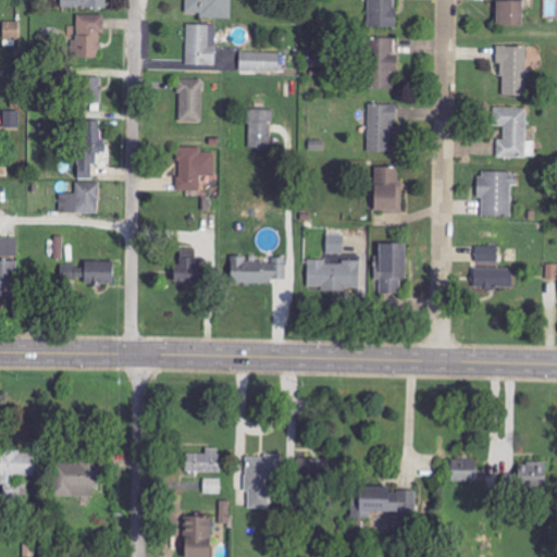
[(185,0),(186,14),(201,14),(201,17),(232,19),(231,0),(185,0)]
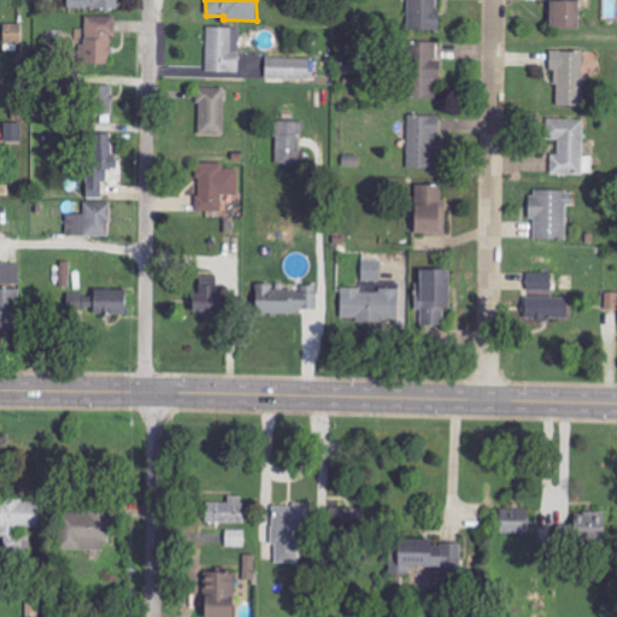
[(439,30),(439,0),(409,0),(409,30),(439,30)]
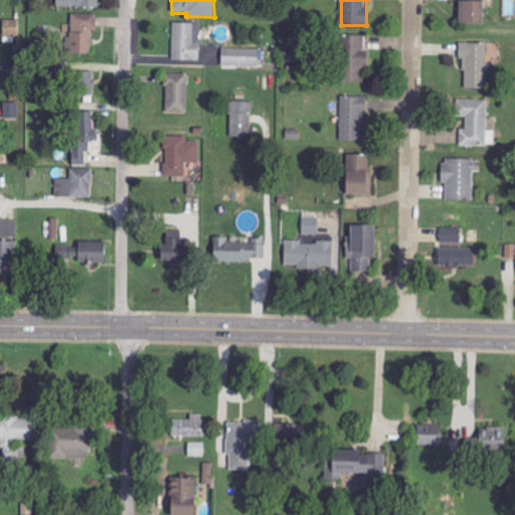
[(459,0),(459,23),(484,24),(484,0),(459,0)]
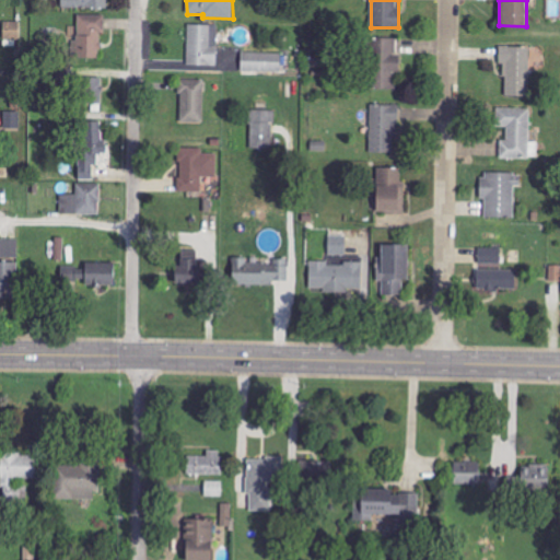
[(76,57),(101,58),(101,33),(104,33),(105,14),(77,14),(76,57)]
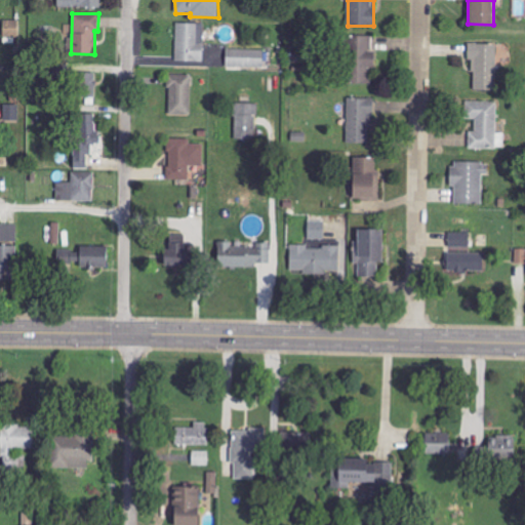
[(17,21),(4,21),(4,36),(17,36),(17,21)]
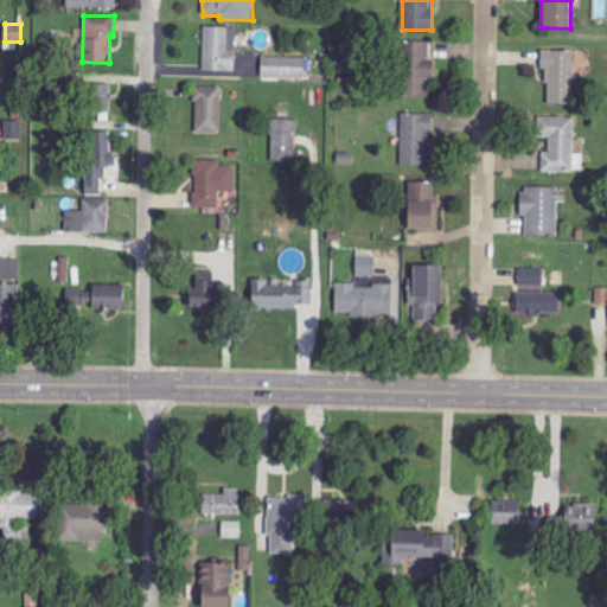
[(235,71),(236,27),(203,27),(203,71),(235,71)]
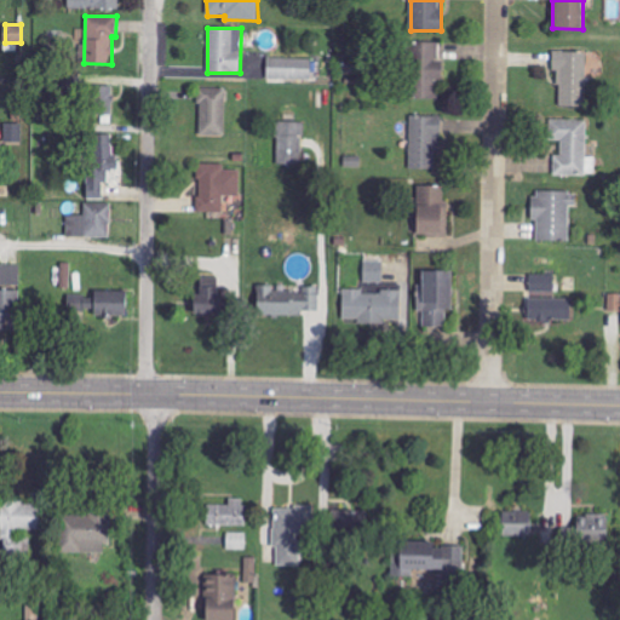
[(443,42),(414,41),(412,97),(436,98),(437,80),(441,80),(443,42)]
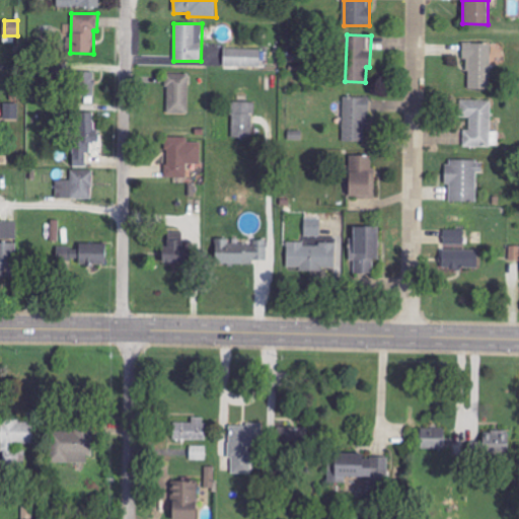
[(463,61),(468,61),(467,89),(491,89),(492,44),(463,43),(463,61)]
